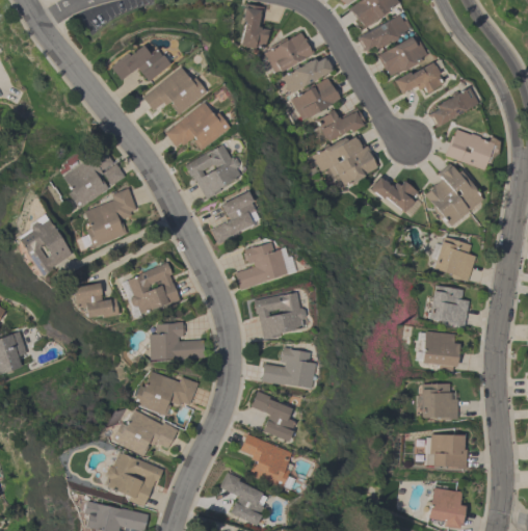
[(350,7),(361,0),(396,0),(398,2),(389,9),(391,11),(379,20),(377,19),(366,27),(361,20),(360,21),(350,7)]
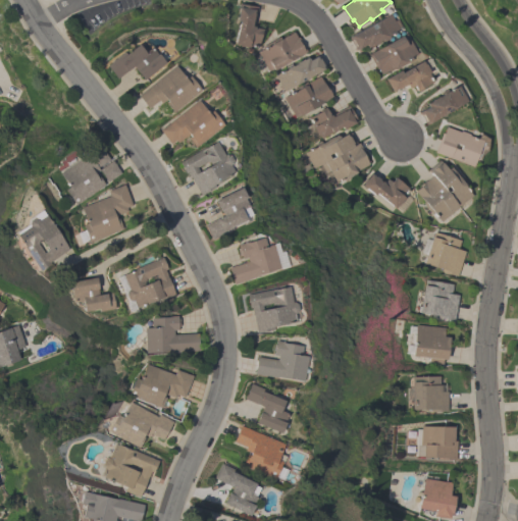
[(239,43),(243,20),(240,19),(243,3),(260,6),(257,27),(258,27),(257,28),(266,29),(265,35),(264,35),(262,46),(253,45),(253,46),(243,45),(243,44),(239,43)]
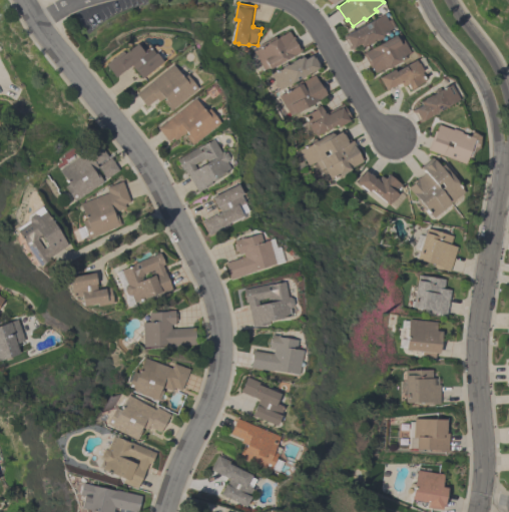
[(346,36),(385,13),(390,21),(392,20),(396,26),(394,28),(394,29),(384,35),(385,37),(379,41),(378,38),(374,41),(375,41),(368,45),(367,45),(363,47),(362,44),(353,49),(346,36)]
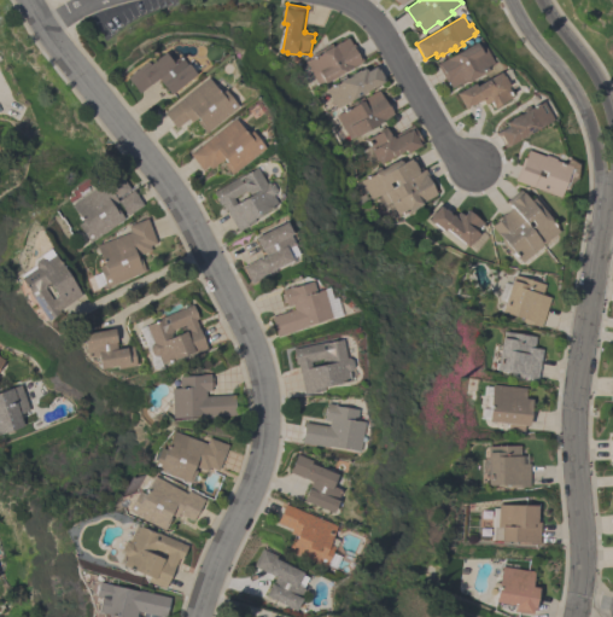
[(351,38),(355,45),(357,44),(367,60),(323,85),(310,60),(325,52),(325,51),(334,45),(336,46),(351,38)]
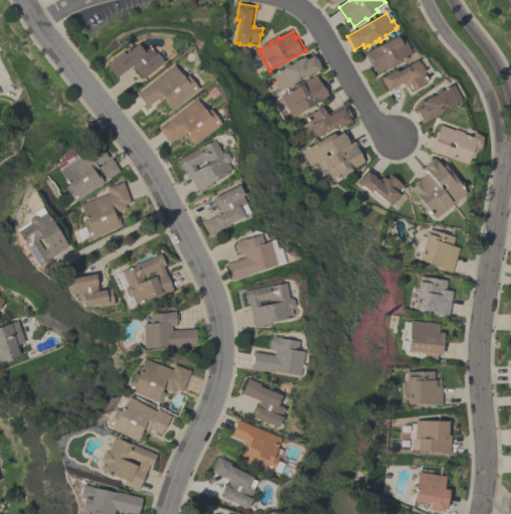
[(366,53),(402,33),(413,53),(407,56),(408,59),(392,68),(391,66),(379,73),(375,67),(374,67),(366,53)]
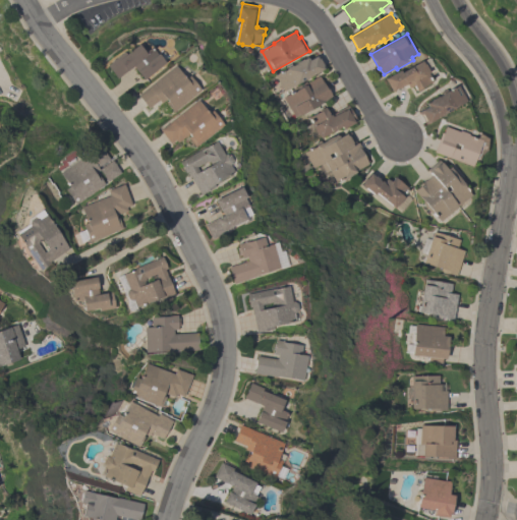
[(155,47),(167,64),(146,80),(138,71),(139,71),(136,66),(119,78),(109,65),(124,54),(125,56),(140,45),(146,53),(155,47)]
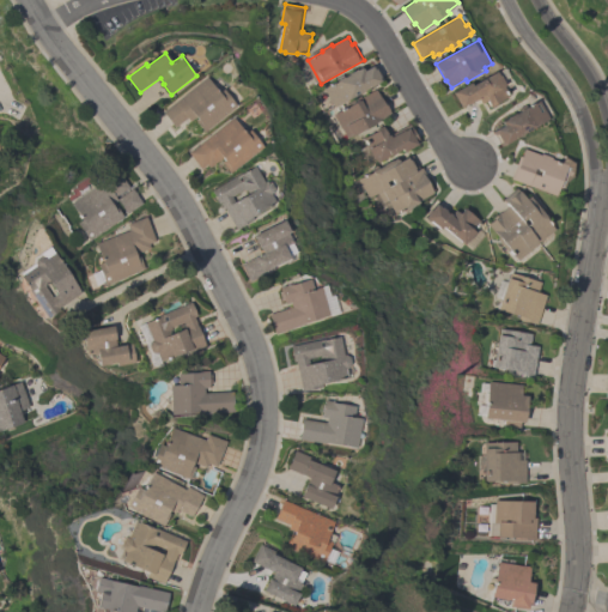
[(328,86),(364,66),(368,71),(375,66),(376,70),(378,68),(383,78),(382,78),(383,80),(339,105),(328,86)]
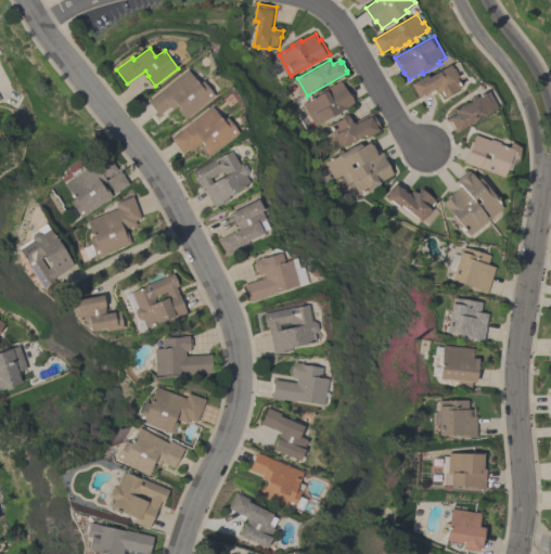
[(446,99),(443,92),(438,94),(436,90),(421,99),(417,90),(415,91),(413,87),(414,86),(413,84),(427,76),(428,78),(451,65),(453,69),(455,68),(461,80),(460,81),(463,88),(452,93),(452,94),(446,99)]
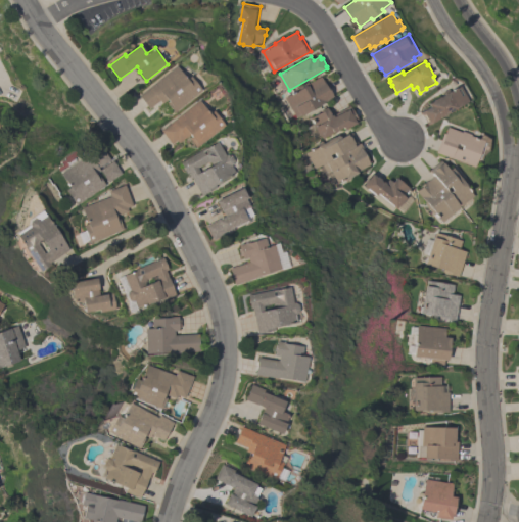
[(169,100),(164,103),(162,100),(152,108),(141,95),(178,65),(189,80),(192,77),(203,91),(177,112),(170,104),(171,103),(169,100)]
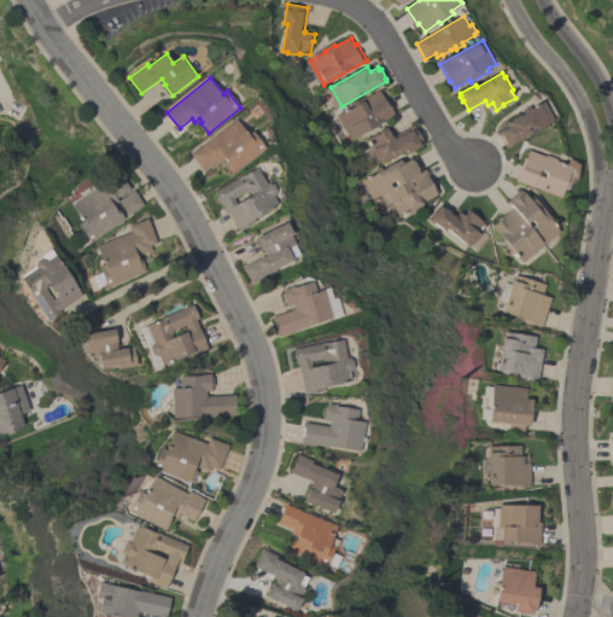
[(355,138),(342,114),(362,102),(362,100),(381,89),(390,105),(391,104),(397,114),(389,118),(389,120),(355,138)]
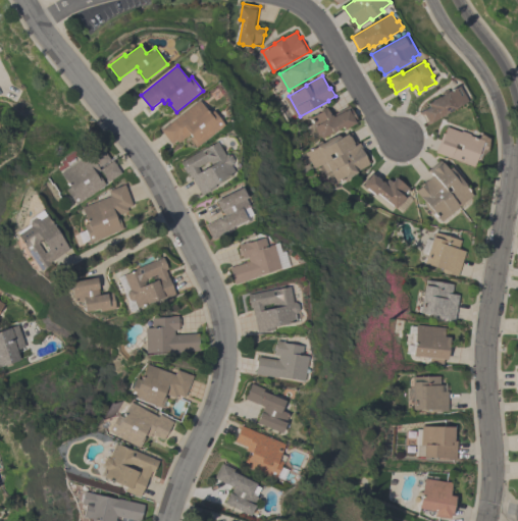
[(429,125),(422,112),(430,107),(429,105),(430,105),(429,104),(433,102),(433,101),(439,97),(439,98),(460,86),(470,101),(429,125)]
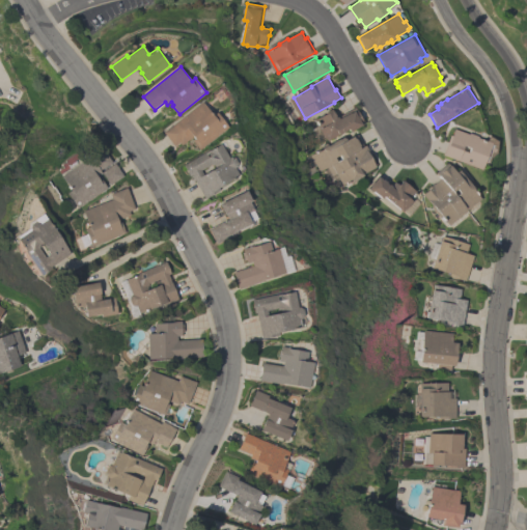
[(166,132),(204,103),(215,116),(219,113),(230,128),(201,150),(194,141),(196,140),(194,137),(178,149),(166,132)]
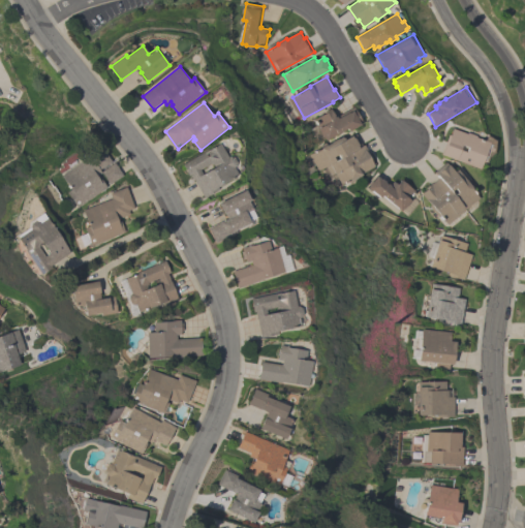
[(338,116),(356,105),(366,122),(350,131),(349,128),(338,134),(329,140),(327,136),(326,136),(320,128),(327,125),(321,116),(334,109),(338,116)]
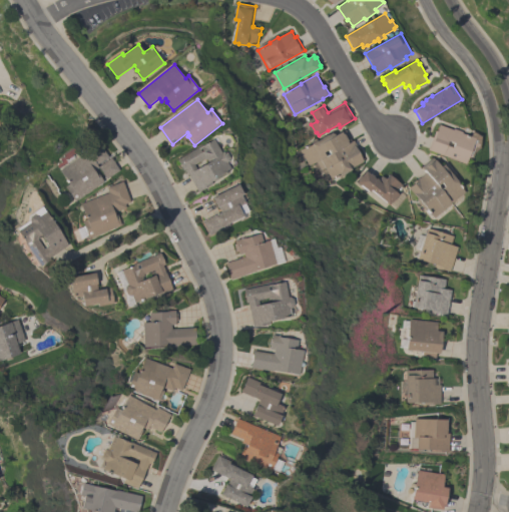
[(467,163),(429,148),(437,129),(438,130),(440,123),(454,129),(454,127),(463,131),(463,132),(476,137),(467,163)]
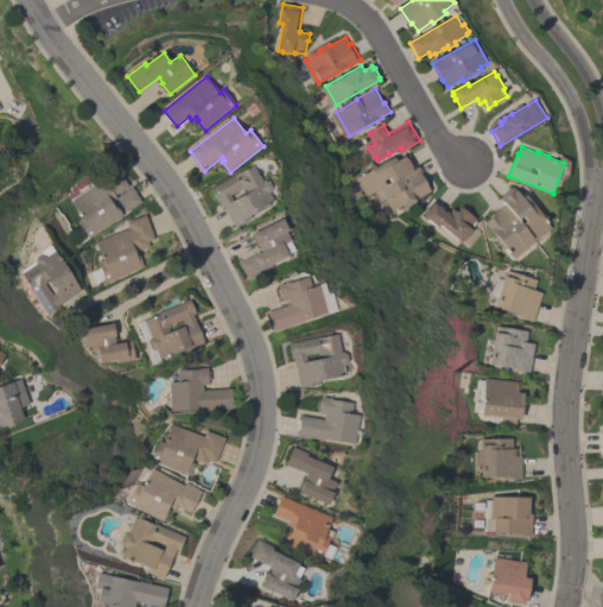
[(361,176),(373,169),(372,169),(397,155),(399,159),(412,152),(419,166),(421,165),(430,181),(429,181),(433,190),(418,198),(420,201),(406,208),(404,206),(397,210),(389,197),(385,200),(379,189),(370,194),(361,176)]
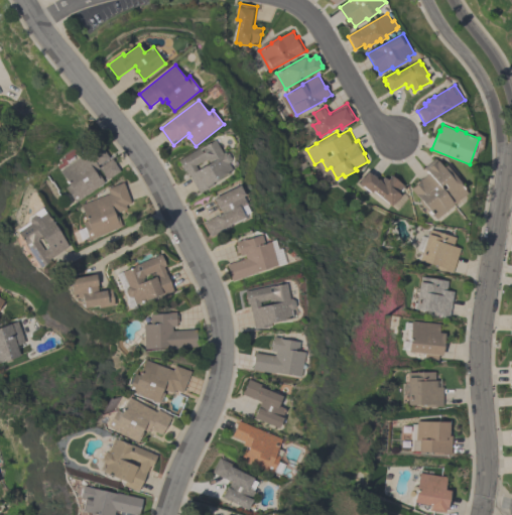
[(235,171),(230,173),(230,174),(216,183),(217,184),(202,194),(188,170),(186,172),(179,160),(206,146),(206,147),(218,141),(225,154),(226,153),(230,154),(233,158),(232,163),(230,163),(235,171)]
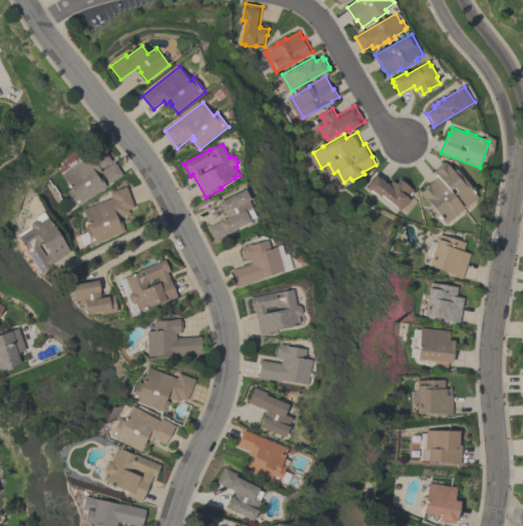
[(104,147),(113,161),(102,169),(103,171),(116,162),(126,174),(112,183),(107,176),(103,178),(109,186),(79,207),(69,191),(73,189),(63,175),(104,147)]
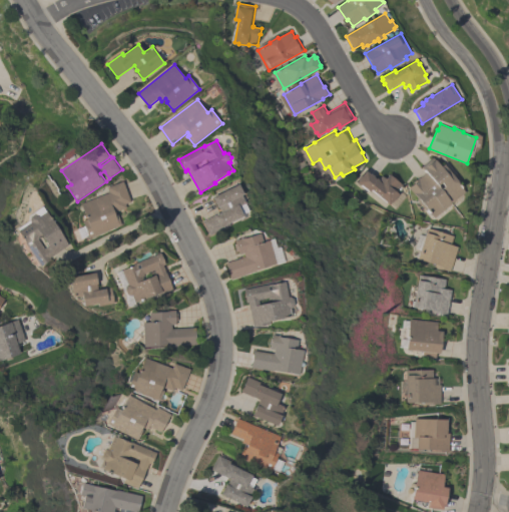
[(423,166),(435,156),(442,166),(445,163),(467,191),(435,216),(429,208),(427,210),(418,199),(419,198),(411,187),(418,181),(417,179),(428,172),(423,166)]
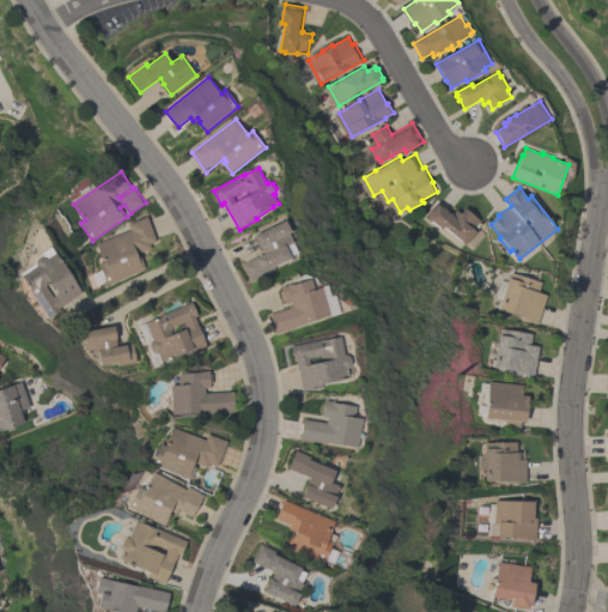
[(455,214),(458,210),(463,213),(467,208),(484,222),(476,231),(478,232),(470,241),(469,240),(464,246),(429,217),(430,216),(429,214),(433,210),(433,211),(439,204),(444,207),(444,206),(449,211),(451,213),(453,212),(455,214)]
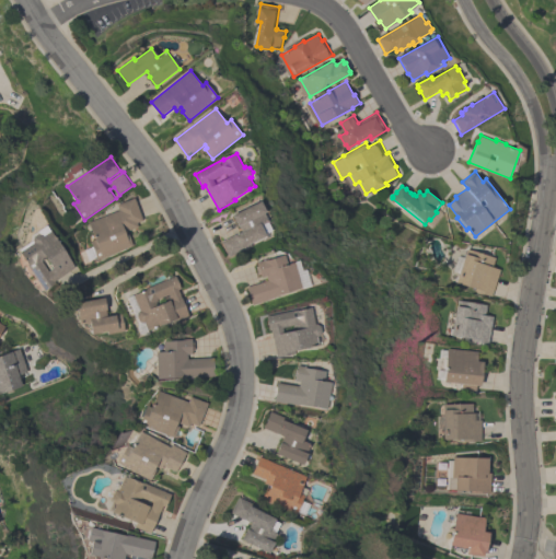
[(136,198),(145,220),(139,222),(140,225),(126,232),(127,235),(130,234),(135,245),(100,259),(99,258),(87,264),(81,252),(94,246),(92,242),(97,240),(90,223),(122,210),(119,205),(136,198)]
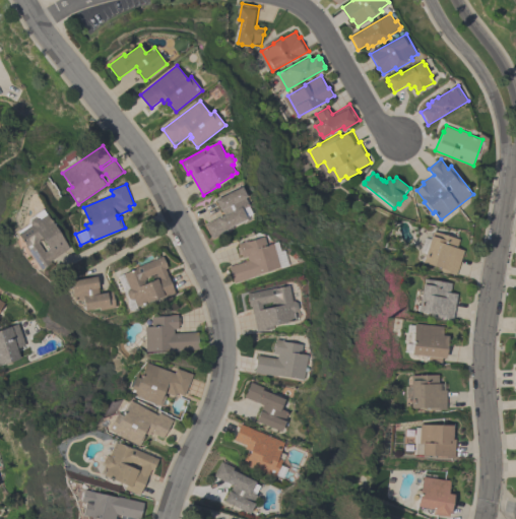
[(243,188),(248,199),(247,199),(250,206),(243,210),(249,220),(213,238),(207,224),(226,215),(223,210),(221,211),(216,201),(243,188)]
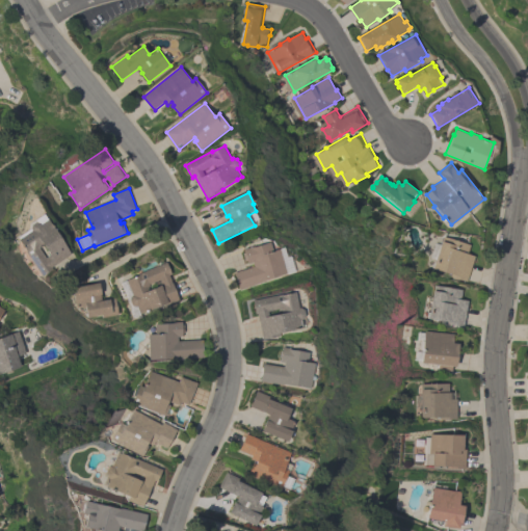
[(43,277),(25,254),(26,254),(19,242),(32,232),(31,231),(32,227),(36,223),(41,223),(42,226),(48,221),(72,255),(51,269),(53,270),(43,277)]
